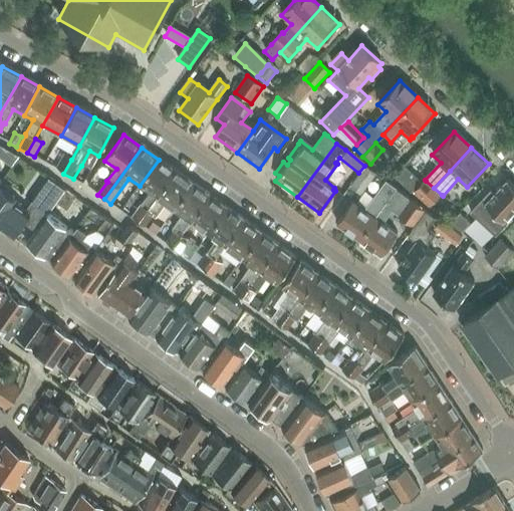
[(63,174),(71,160),(64,156),(56,170),(63,174)]
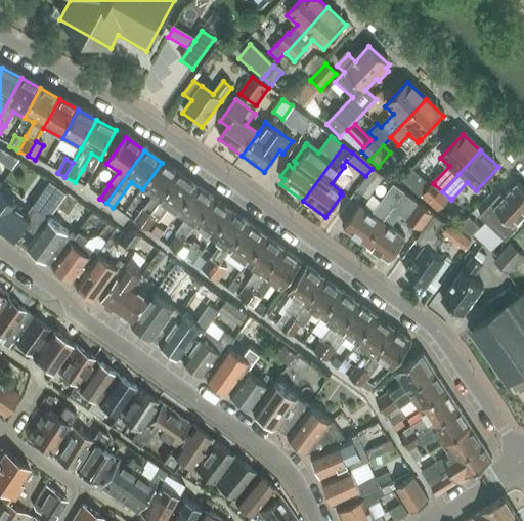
[(162,163),(142,189),(153,198),(134,223),(141,228),(179,175),(162,163)]
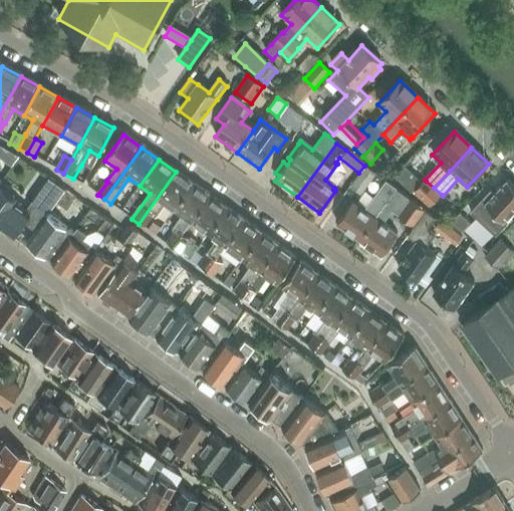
[(360,196),(375,174),(364,167),(350,188),(360,196)]
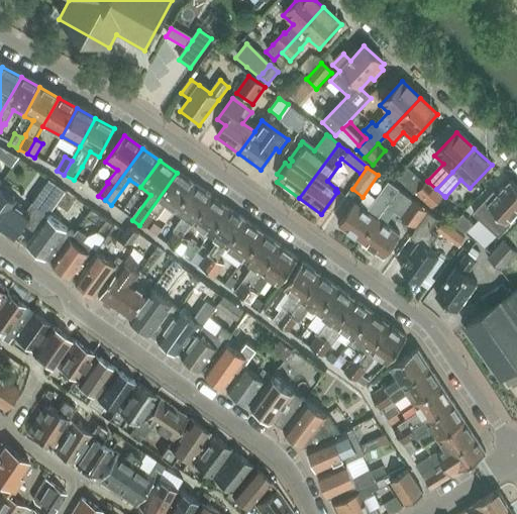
[(177,173),(139,225),(145,229),(154,217),(158,218),(167,206),(175,212),(194,186),(177,173)]
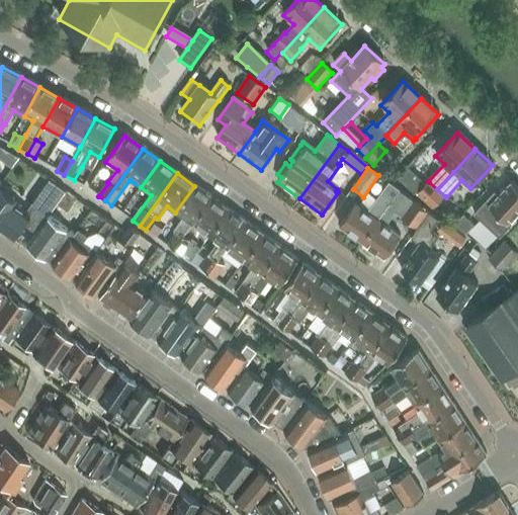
[(437,189),(429,182),(417,195),(424,202),(437,189)]
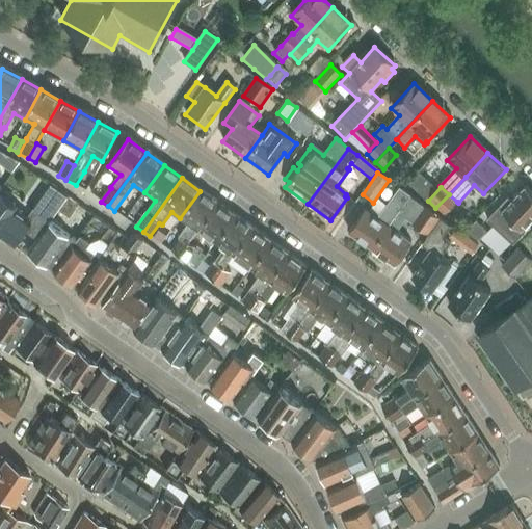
[(531,193),(525,188),(511,203),(507,199),(486,220),(512,245),(525,233),(522,230),(531,217),(531,193)]
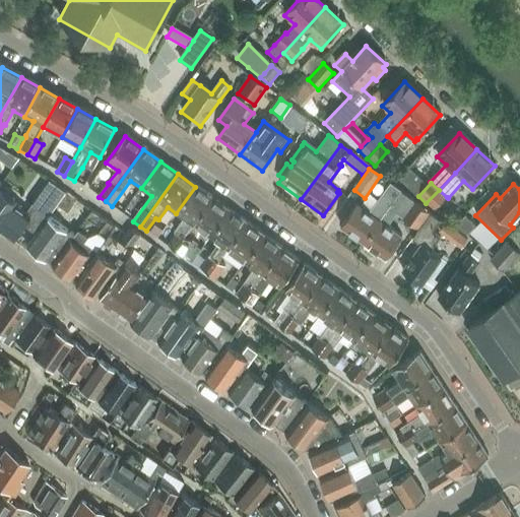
[(363,244),(400,192),(390,185),(369,214),(356,205),(340,228),(363,244)]
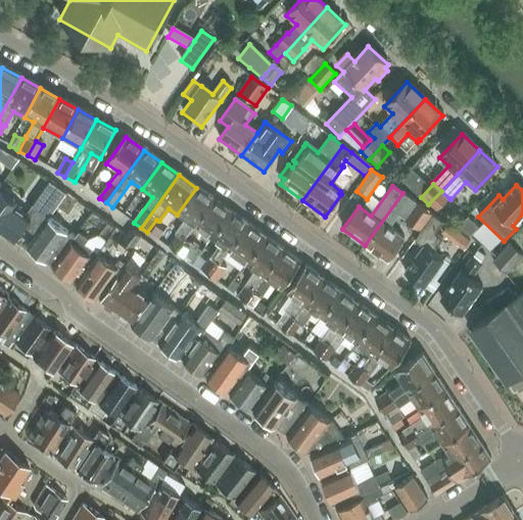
[(196,188),(177,215),(185,221),(176,233),(178,235),(169,248),(176,253),(185,240),(194,227),(214,200),(196,188)]
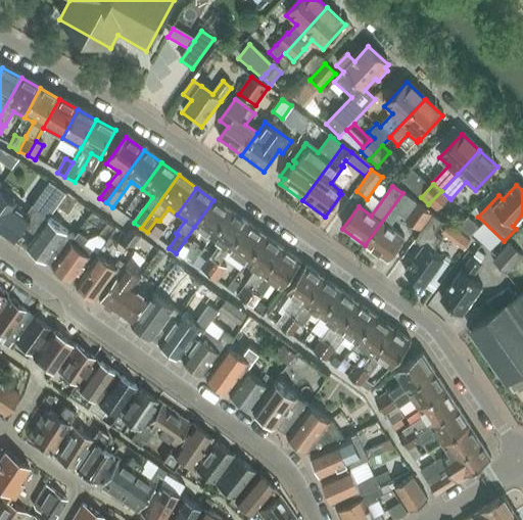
[(441,191),(428,204),(437,213),(449,198),(441,191)]
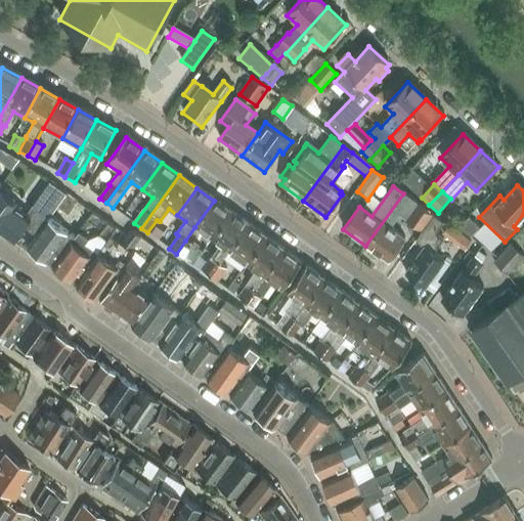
[(0,231),(14,242),(24,228),(36,237),(41,231),(48,220),(47,220),(32,209),(26,217),(15,210),(17,207),(0,193),(0,231)]
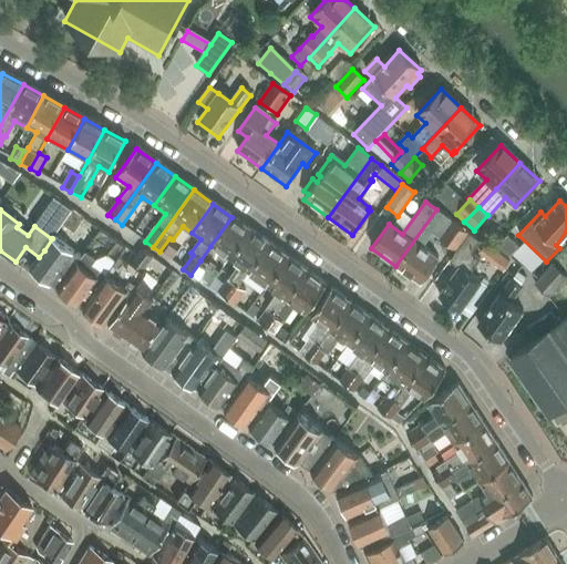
[(436,209),(395,266),(420,284),(437,259),(422,248),(432,234),(436,237),(450,219),(436,209)]
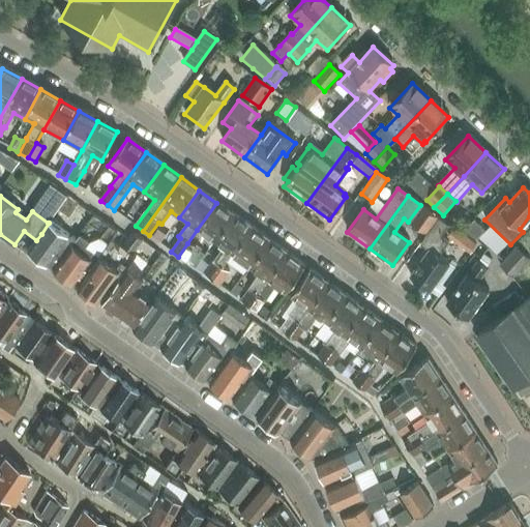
[(67,198),(57,211),(68,220),(79,206),(67,198)]
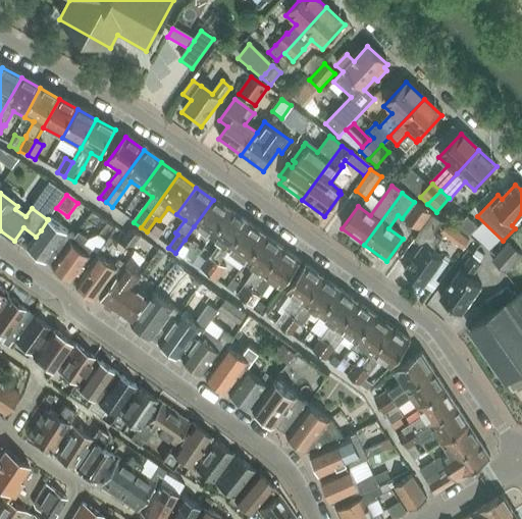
[(213,200),(194,226),(211,239),(229,212),(213,200)]
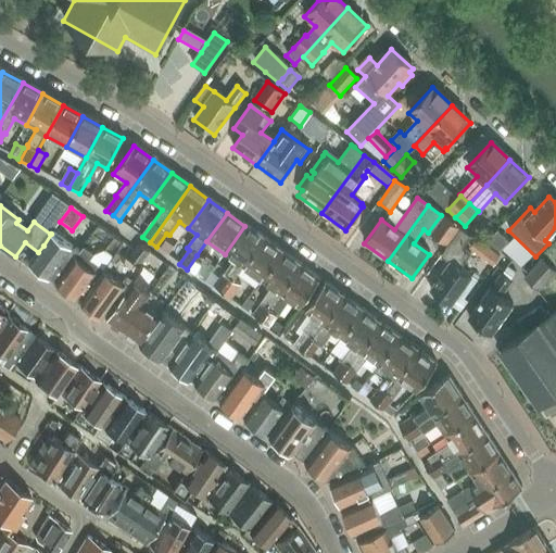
[(441,215),(428,233),(447,247),(460,229),(441,215)]
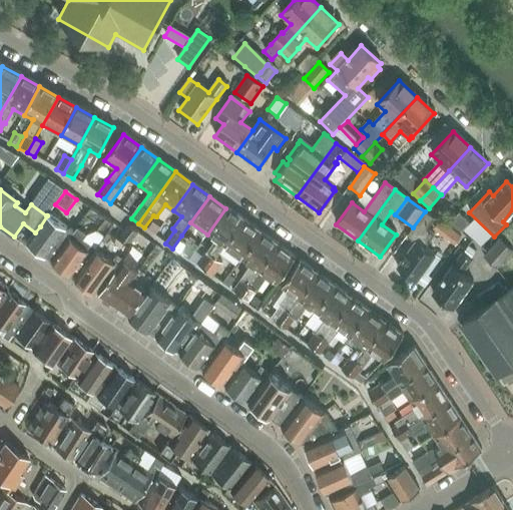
[(200,257),(194,265),(199,268),(205,273),(215,260),(218,256),(222,249),(224,247),(242,220),(225,208),(207,234),(214,240),(205,253),(203,252),(200,257)]
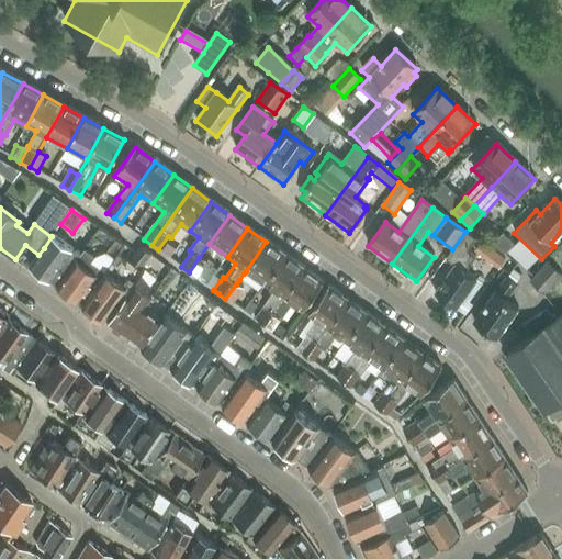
[(465,232),(452,249),(446,260),(454,267),(434,294),(456,310),(476,281),(464,272),(476,256),(467,249),(474,239),(465,232)]
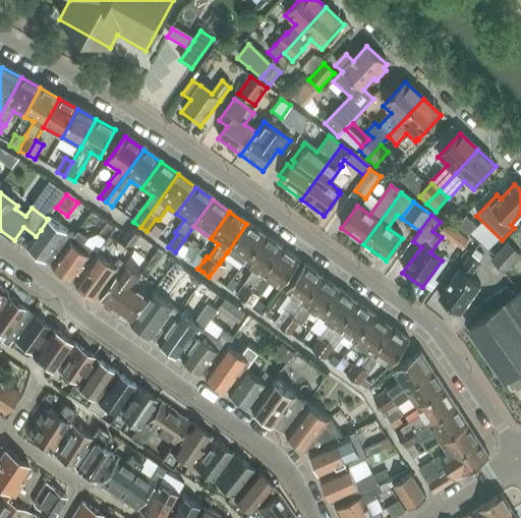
[(476,227),(465,217),(457,226),(467,236),(476,227)]
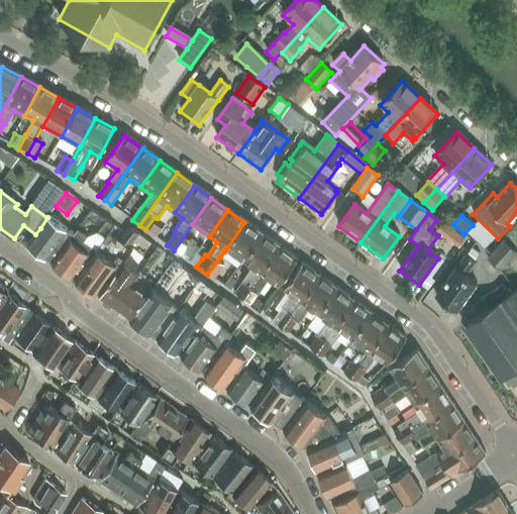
[(35,234),(26,247),(48,264),(52,266),(73,235),(70,233),(47,217),(40,228),(35,234)]
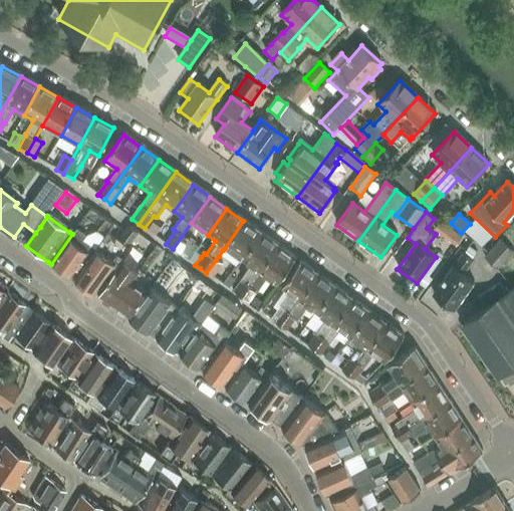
[(113,226),(105,220),(96,233),(103,238),(113,226)]
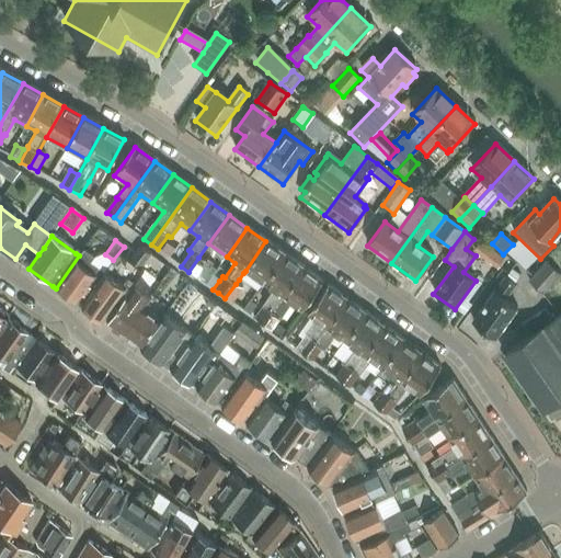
[(265,241),(245,271),(264,284),(284,255),(265,241)]
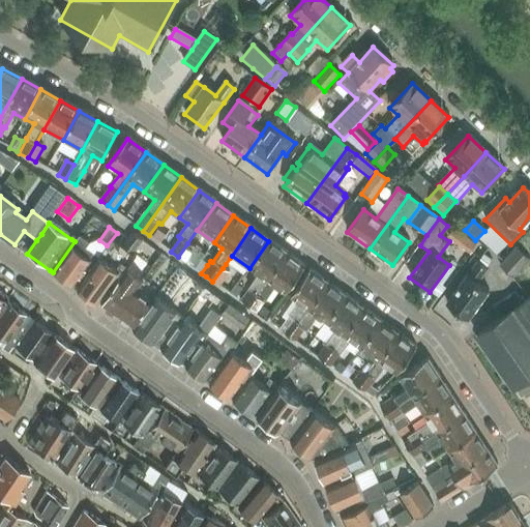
[(452,230),(447,237),(469,254),(475,246),(452,230)]
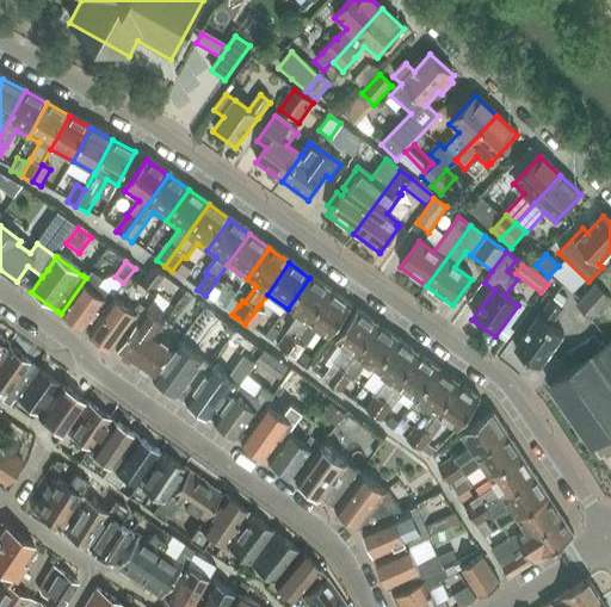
[(152,295),(153,293),(164,278),(152,270),(140,285),(142,287),(152,295)]
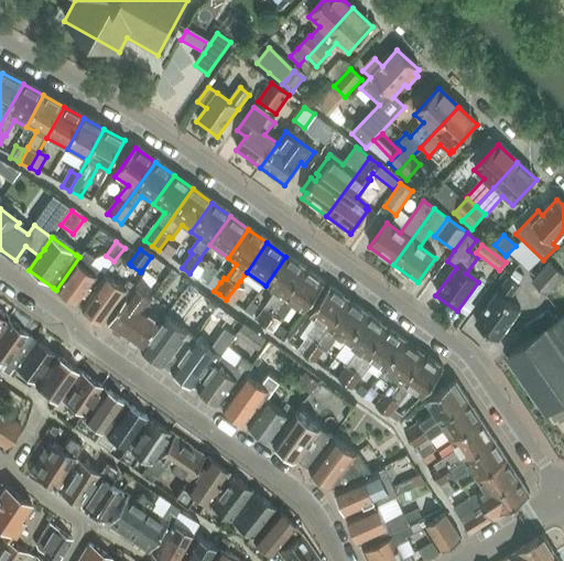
[(79,257),(56,290),(78,305),(82,308),(98,286),(105,276),(104,274),(91,266),(95,260),(84,252),(80,258),(79,257)]
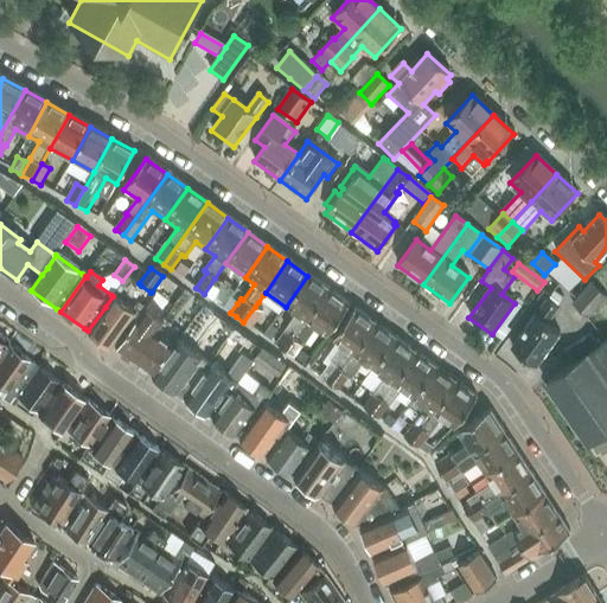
[(307,276),(286,307),(296,315),(286,329),(287,331),(276,346),(283,352),(327,290),(307,276)]
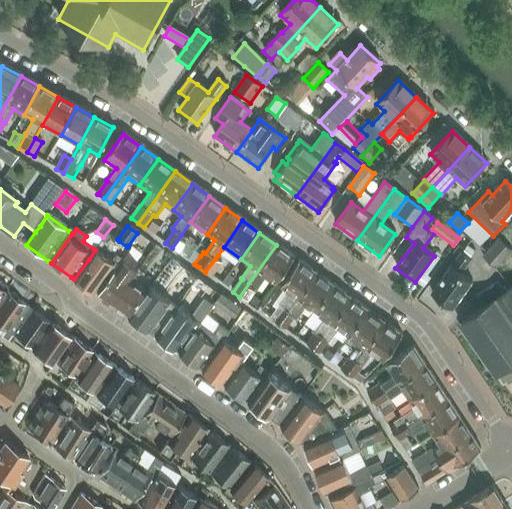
[(181,235),(172,248),(178,252),(189,260),(198,247),(187,239),(181,235)]
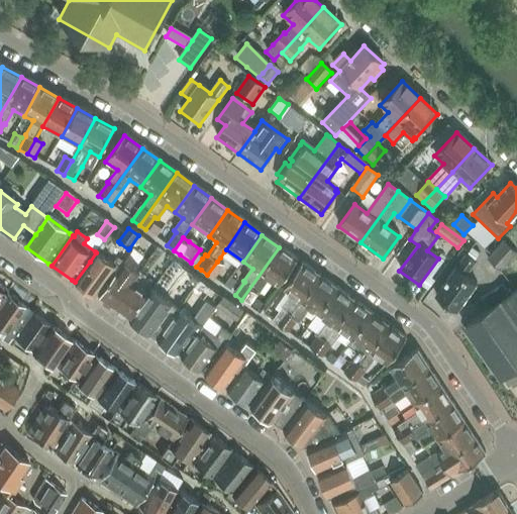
[(499,272),(516,254),(503,242),(487,260),(499,272)]
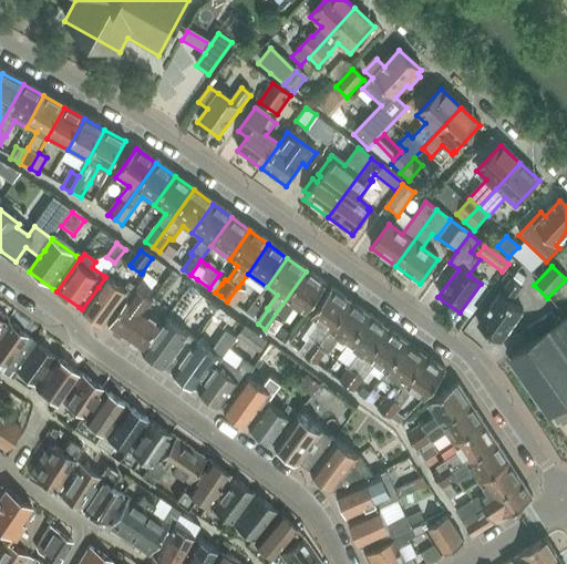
[(306,272),(265,329),(272,334),(275,336),(296,308),(305,315),(326,286),(306,272)]
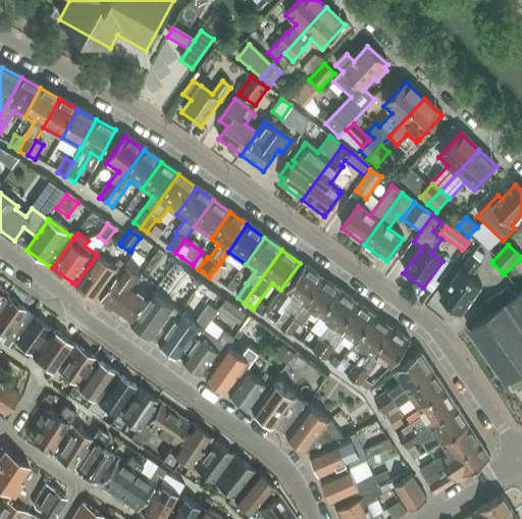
[(476,251),(471,258),(479,264),(484,257),(476,251)]
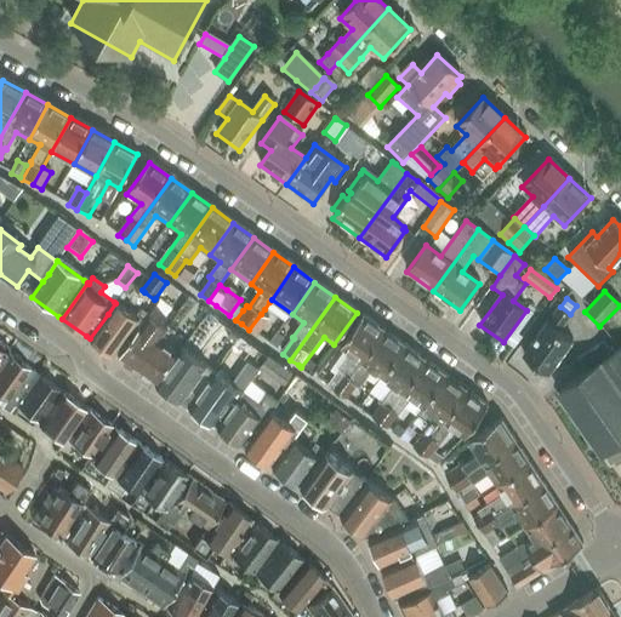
[(108,314),(90,338),(95,342),(93,344),(101,349),(103,348),(114,355),(118,359),(148,316),(149,314),(141,308),(135,316),(131,314),(115,303),(108,314)]
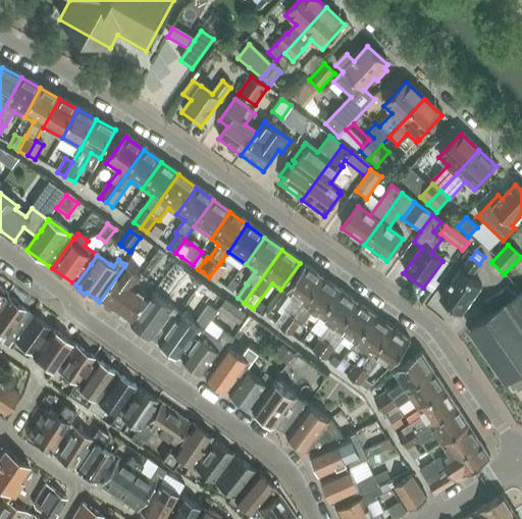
[(460,272),(459,271),(438,300),(461,315),(480,288),(470,279),(479,266),(470,259),(460,272)]
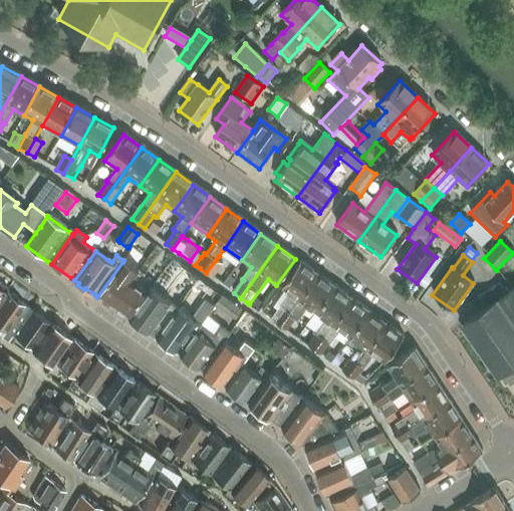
[(216,260),(206,273),(213,278),(222,265),(216,260)]
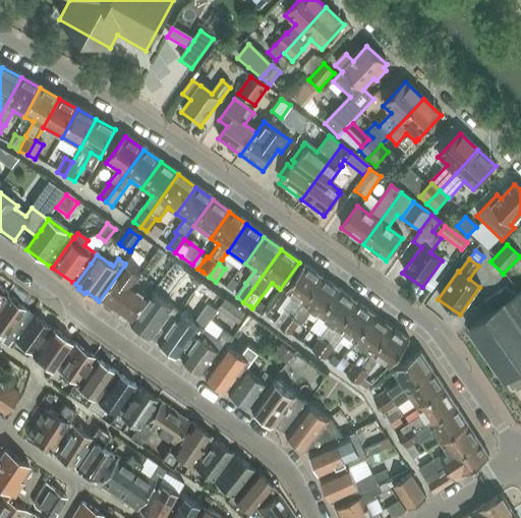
[(124,266),(99,301),(114,311),(135,282),(136,282),(139,277),(124,266)]
